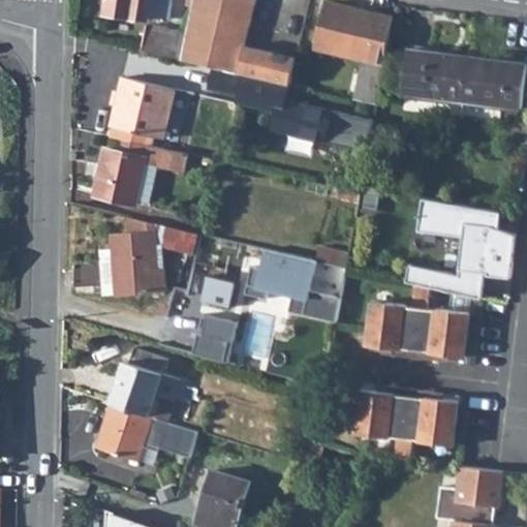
[(106,0),(104,14),(148,22),(148,18),(168,21),(172,0),(106,0)]
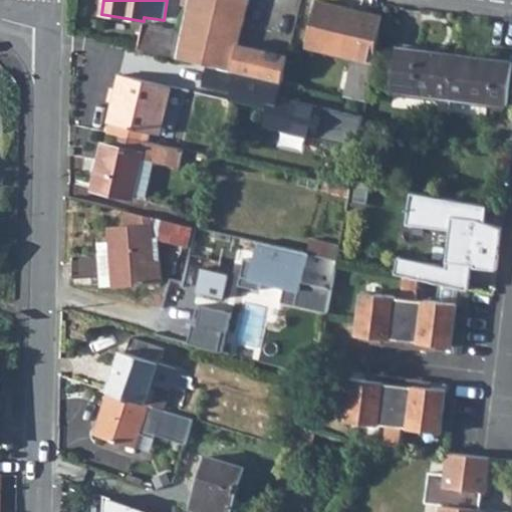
[(182,34),(177,60),(191,64),(225,71),(244,75),(282,83),(287,58),(237,46),(248,0),(188,0),(187,5),(182,34)]
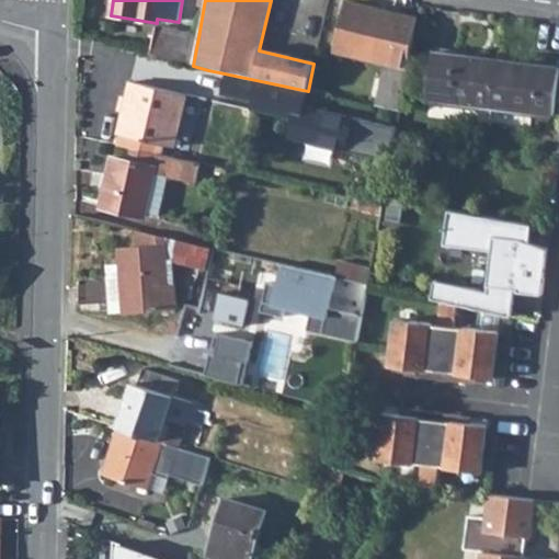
[(334,53),(378,63),(406,69),(410,52),(415,18),(346,2),(334,53)]
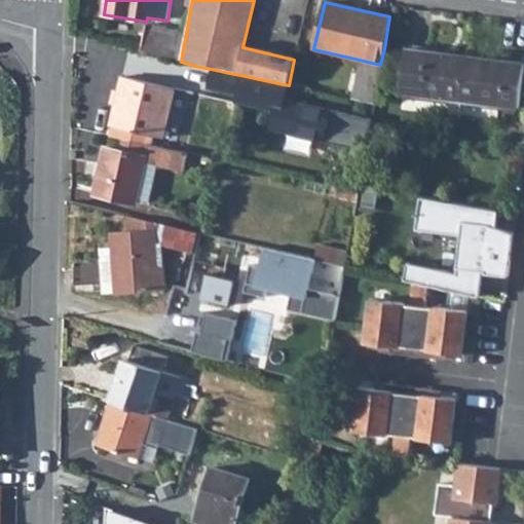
[(146,28),(140,52),(181,62),(186,35),(146,28)]
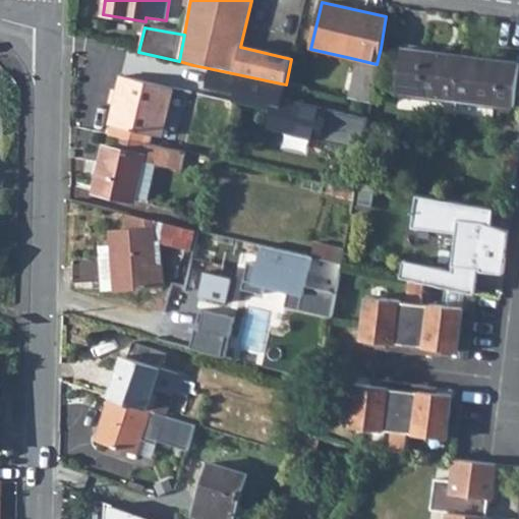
[(395,92),(456,100),(461,58),(400,50),(395,92)]
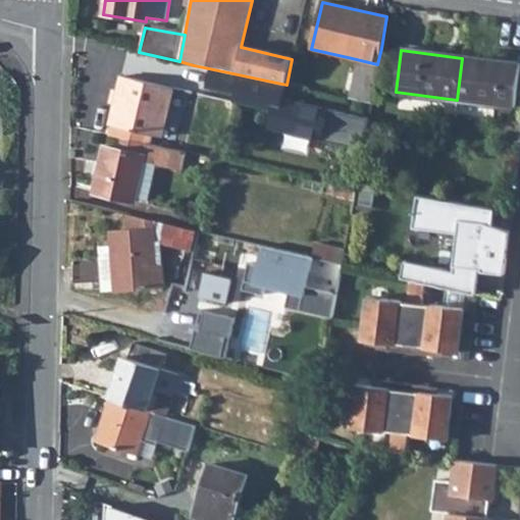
[(352,58),(349,81),(374,86),(377,64),(352,58)]
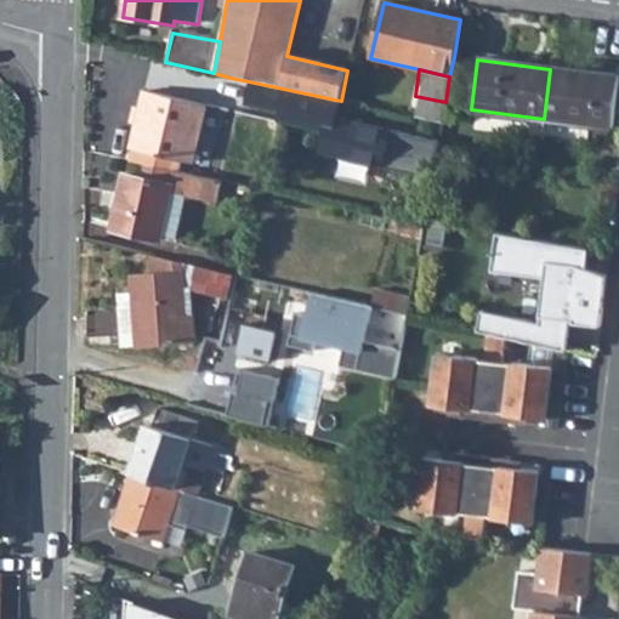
[(550,69),(544,119),(609,128),(615,77),(550,69)]
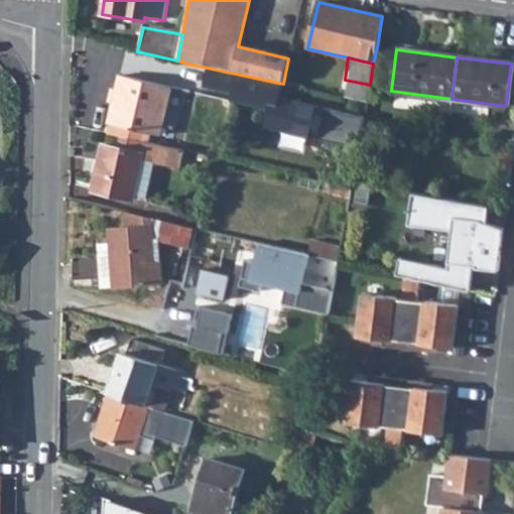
[(191,65),(186,86),(221,93),(222,82),(226,72),(191,65)]
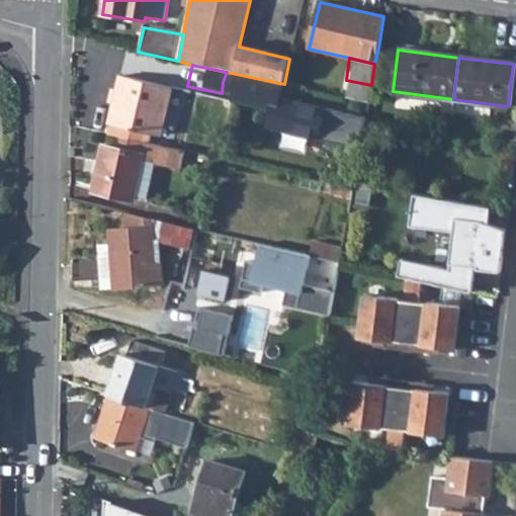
[(223,82),(222,93),(241,98),(246,76),(227,72),(223,82)]
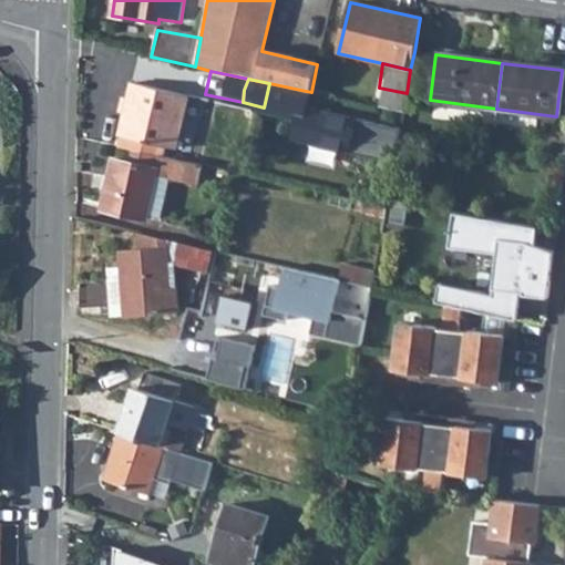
[(130,85),(119,137),(175,151),(187,99),(130,85)]
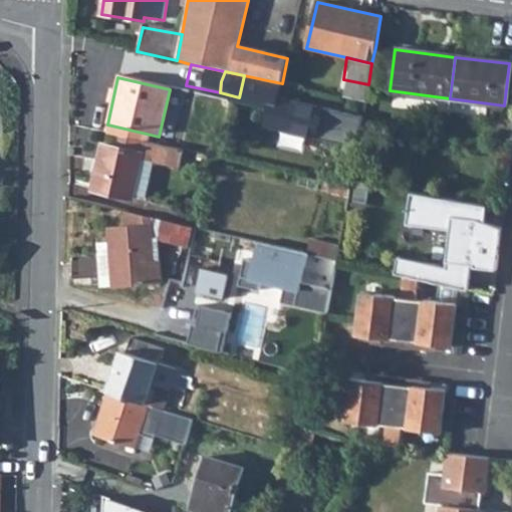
[(343,79),(341,97),(364,102),(368,84),(343,79)]
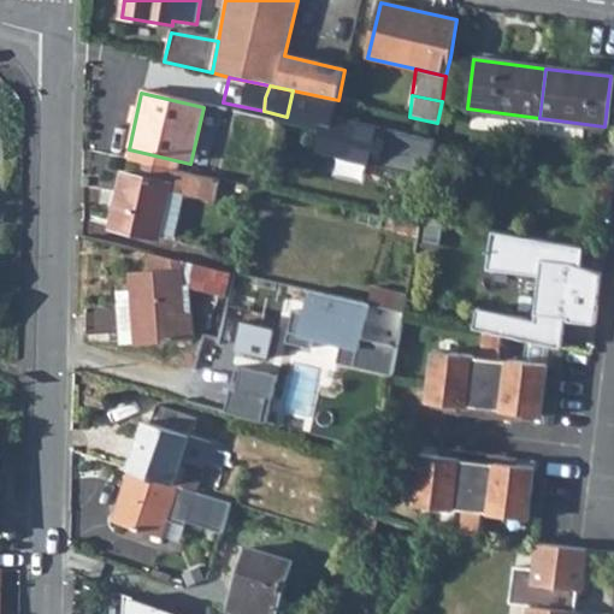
[(365,181),(369,164),(344,159),(341,176),(365,181)]
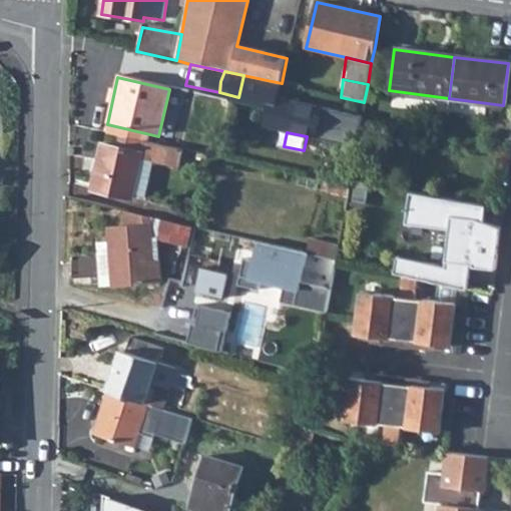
[(98,164),(85,161),(81,175),(95,179),(92,190),(131,199),(132,195),(139,160),(151,163),(178,169),(182,150),(171,148),(119,136),(116,148),(102,145),(98,164)]
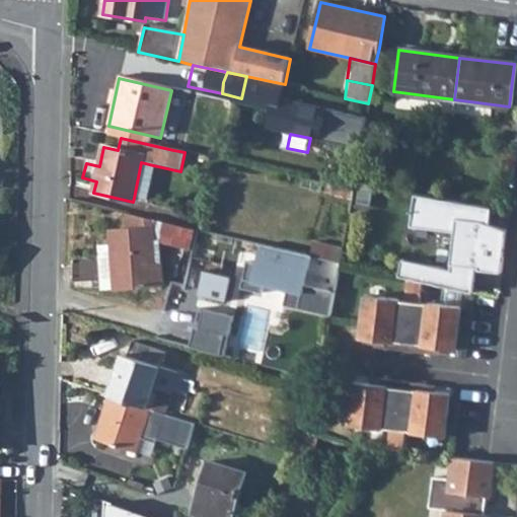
[(141,162),(134,198),(145,201),(153,165),(141,162)]
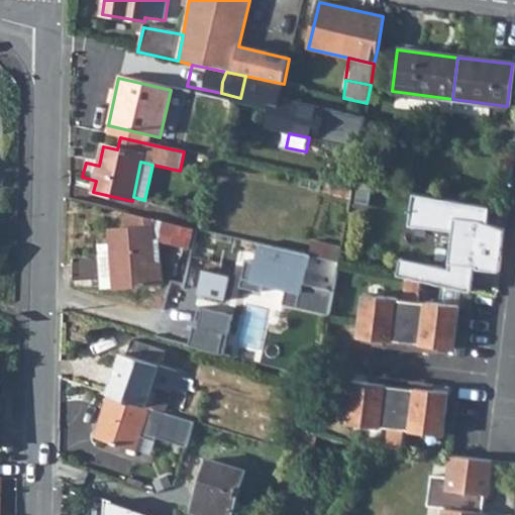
[(440,197),(412,193),(408,224),(452,229),(446,273),(415,267),(413,278),(420,279),(470,290),(473,267),(498,269),(503,226),(487,219),(489,204),(456,199),(440,197)]
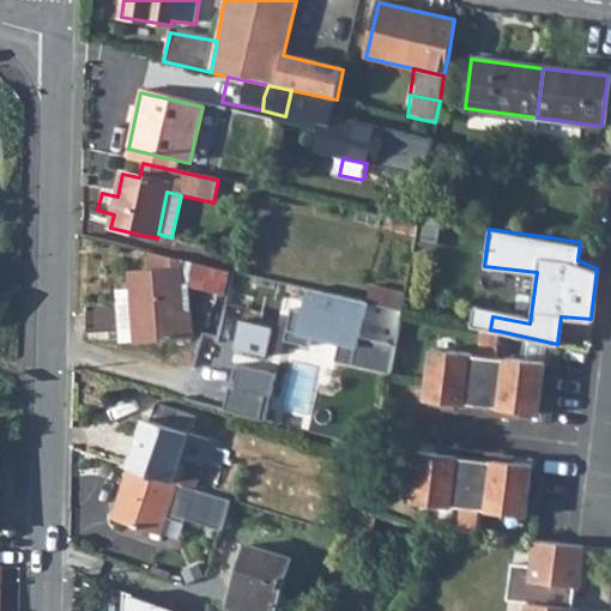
[(254,277),(151,253),(152,272),(133,273),(137,342),(192,338),(187,284),(248,298),(254,277)]
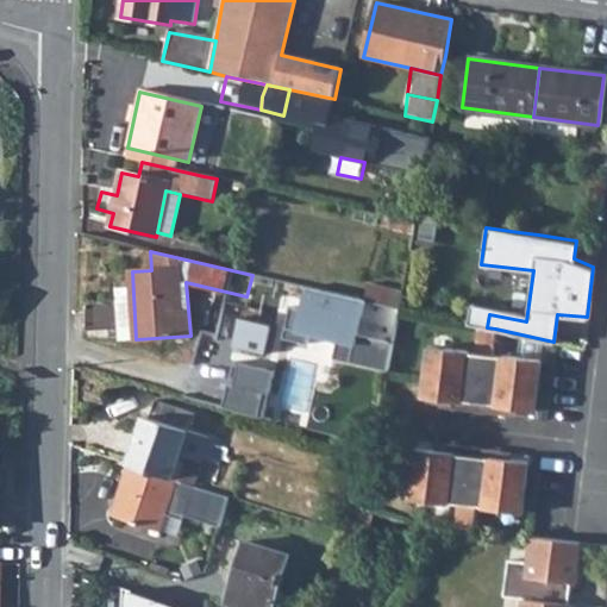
[(362,300),(305,288),(299,311),(289,307),(281,338),(305,344),(307,335),(336,343),(332,361),(386,371),(390,345),(354,337),(362,300)]
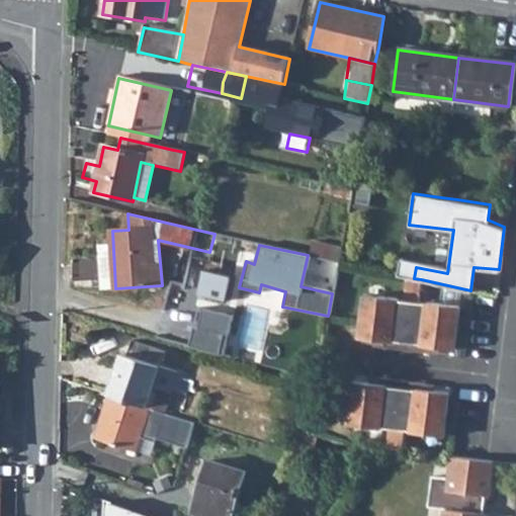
[(402,264),(400,275),(405,276),(414,278),(416,267),(402,264)]
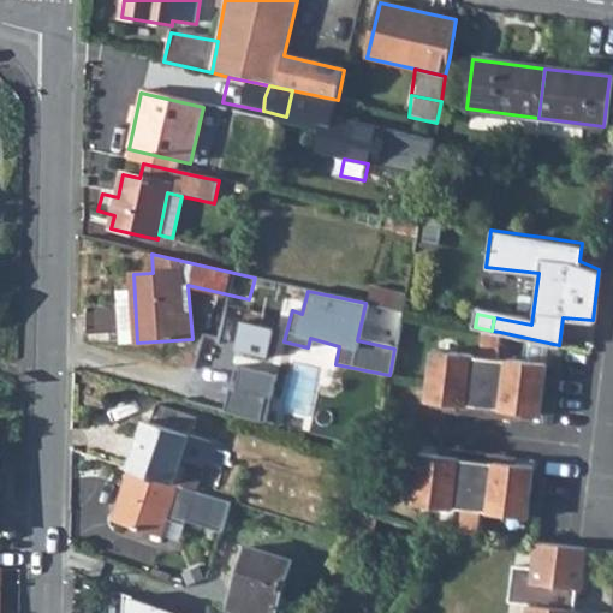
[(239,319),(231,349),(265,357),(272,327),(239,319)]
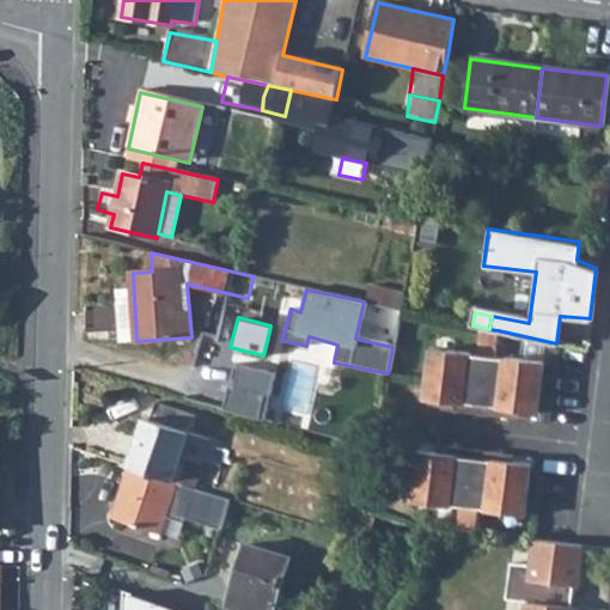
[(542,363),(504,358),(504,359),(494,358),(498,330),(489,329),(479,327),(475,355),(468,354),(468,353),(431,348),(424,400),(452,403),(452,410),(506,418),(507,410),(536,414),(542,363)]
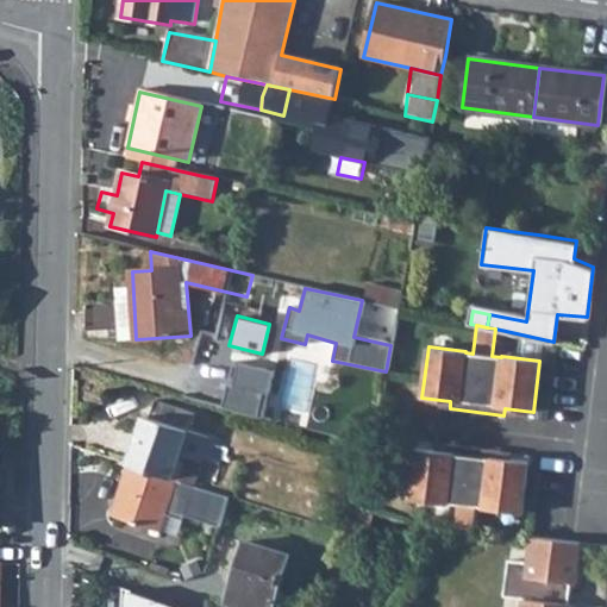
[(226,383),(219,406),(256,417),(263,394),(226,383)]
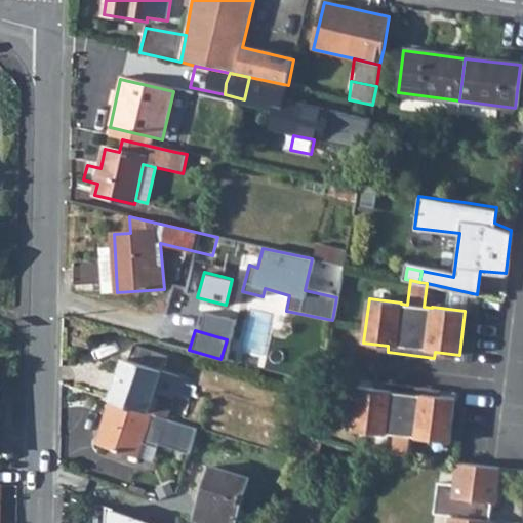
[(123,359),(109,401),(147,413),(166,354),(132,344),(127,361),(123,359)]
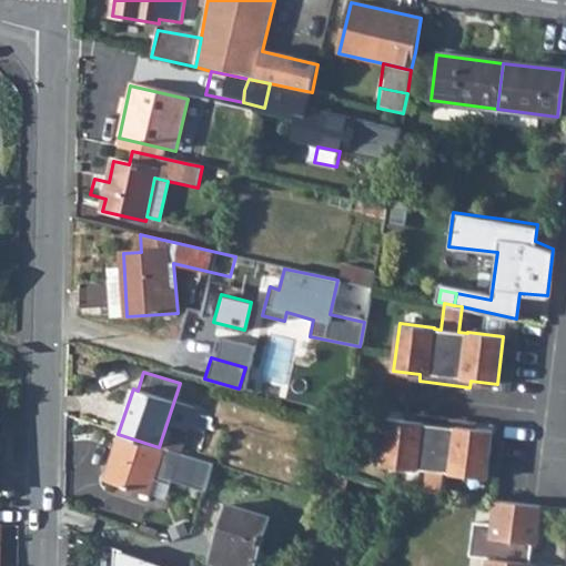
[(334,413),(330,431),(344,434),(347,417),(334,413)]
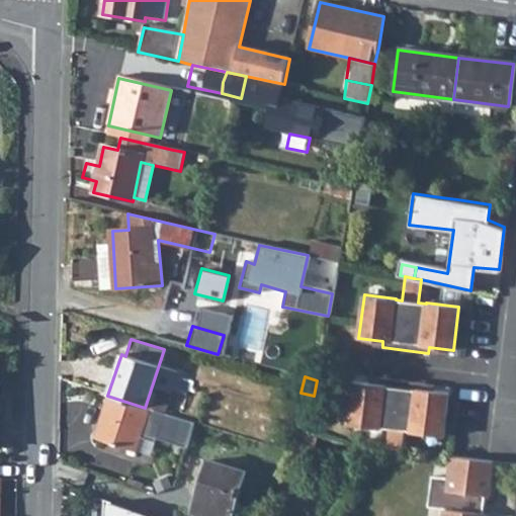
[(353,380),(348,425),(380,428),(380,427),(388,428),(385,448),(395,449),(401,450),(404,430),(411,431),(411,432),(442,436),(448,393),(424,390),(424,383),(378,377),(377,383),(353,380)]
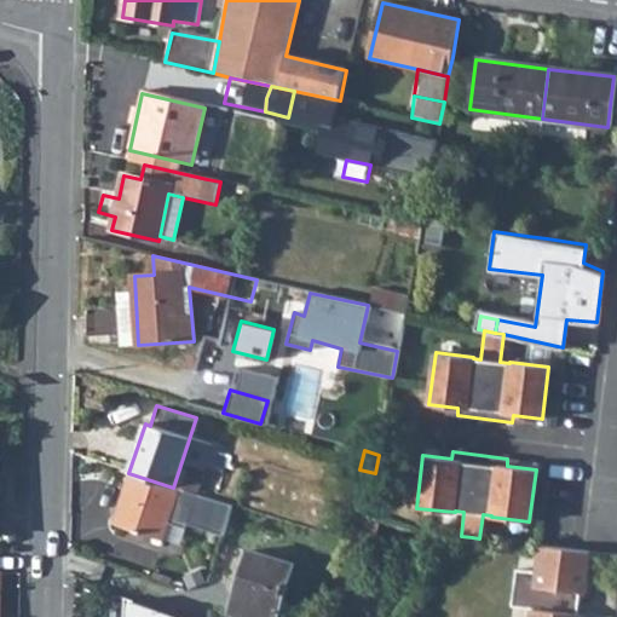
[(128,473),(114,526),(162,542),(168,524),(183,529),(185,525),(219,535),(230,506),(173,488),(128,473)]
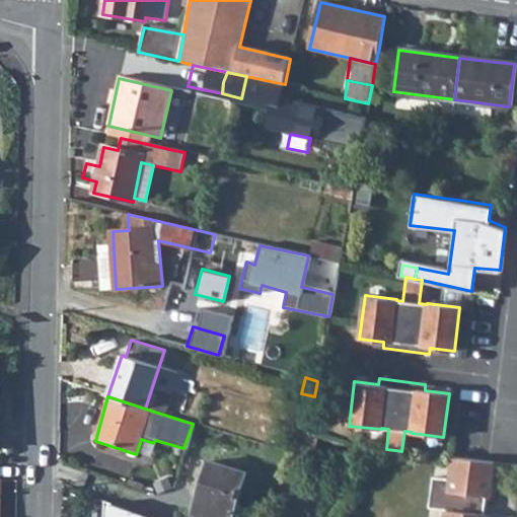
[(316,434),(309,449),(354,463),(359,448),(316,434)]
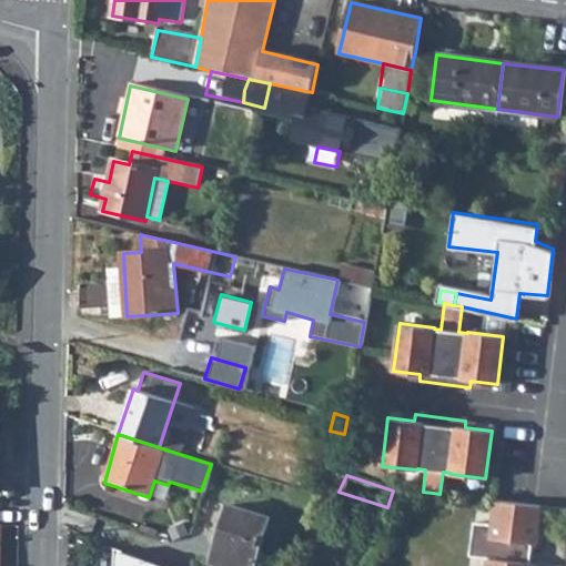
[(473,522),(468,556),(487,558),(528,563),(531,544),(535,545),(538,517),(535,517),(539,506),(494,501),(491,524),(473,522)]
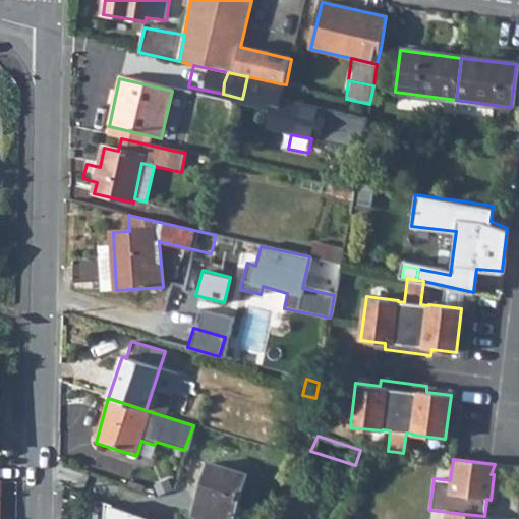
[(208,464),(191,516),(199,518),(231,518),(245,475),(208,464)]
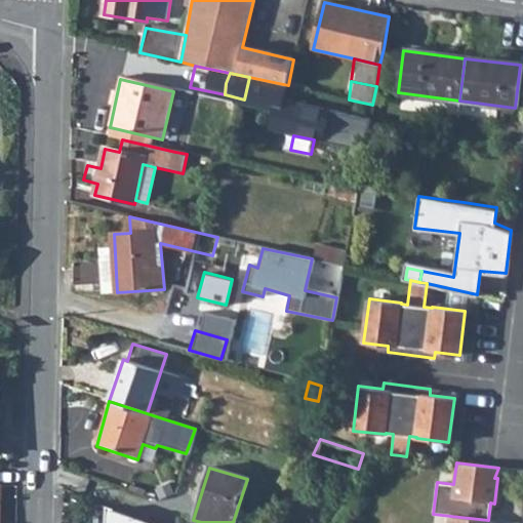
[(149,522),(105,507),(103,522),(149,522)]
